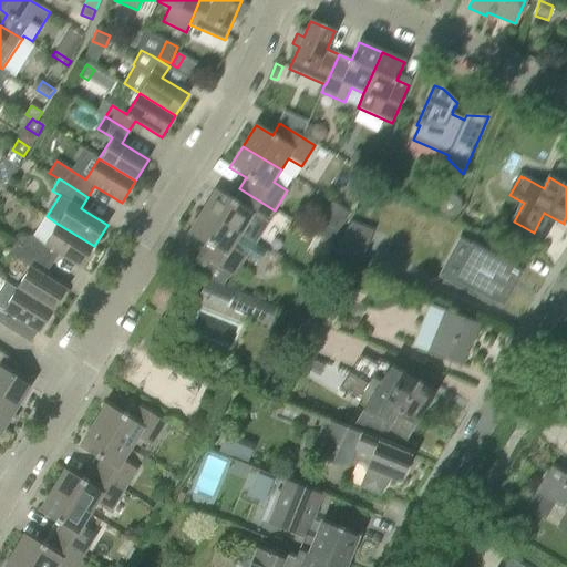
[(233,200),(216,189),(203,212),(240,235),(247,223),(261,232),(275,210),(239,188),(233,200)]
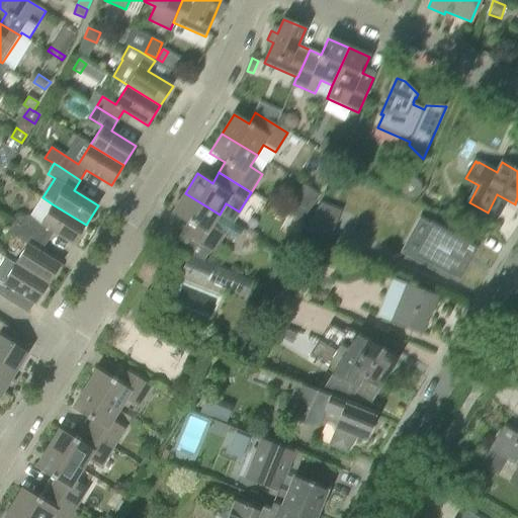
[(421,190),(421,188),(421,186),(420,184),(418,181),(415,179),(413,178),(410,178),(409,178),(406,179),(403,181),(402,182),(401,185),(400,189),(400,190),(401,193),(403,196),(405,197),(407,199),(411,199),(415,198),(416,198),(418,196),(421,193),(421,190)]
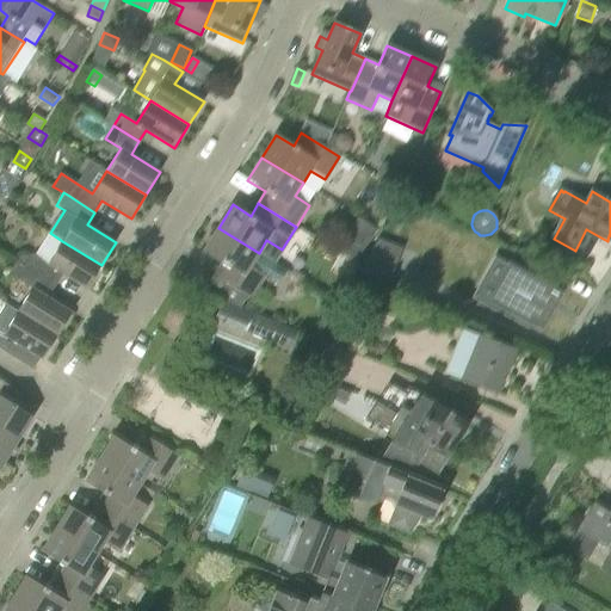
[(218,228),(204,251),(222,261),(214,275),(252,298),(266,275),(251,266),(259,253),(218,228)]
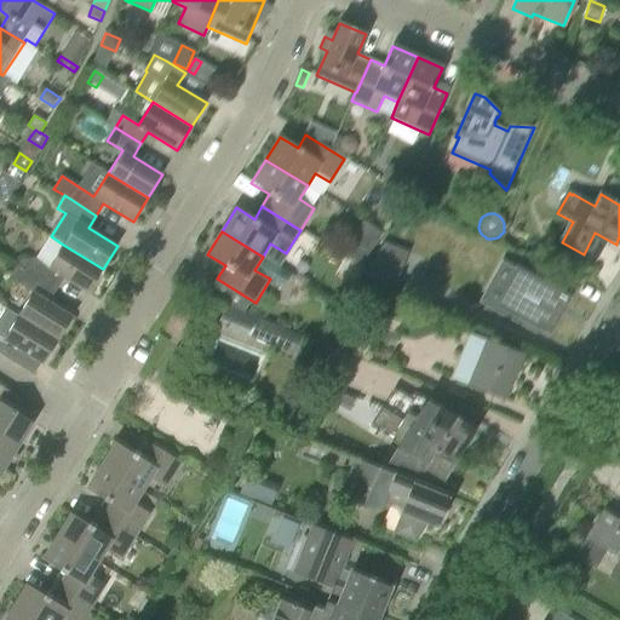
[(63,245),(50,268),(34,258),(26,270),(51,286),(59,274),(89,292),(103,269),(63,245)]
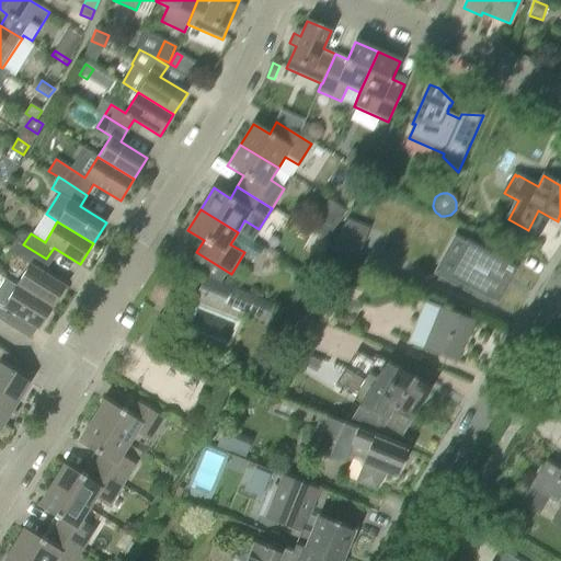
[(334,231),(328,227),(320,228),(316,236),(327,243),(334,231)]
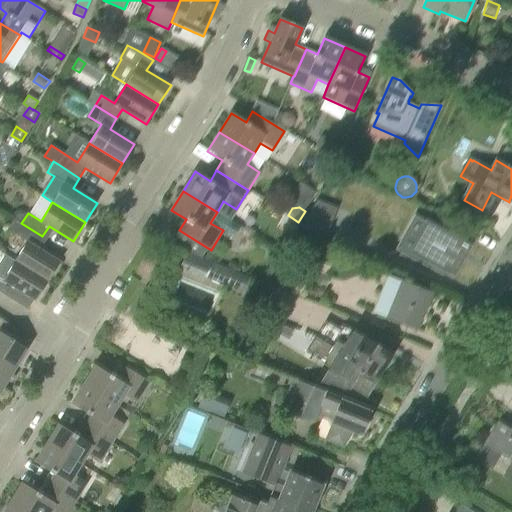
[(326,237),(335,215),(313,208),(300,227),(326,237)]
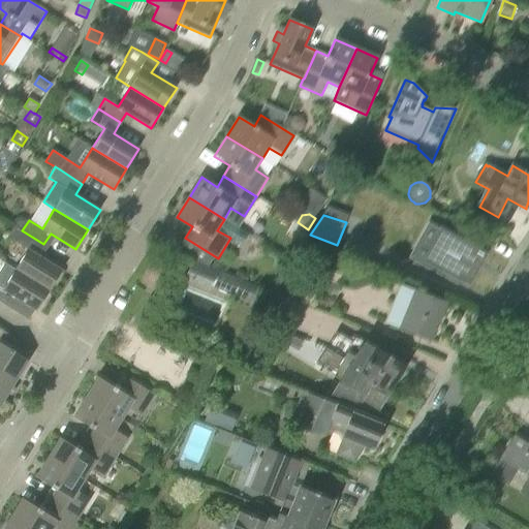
[(22,230),(29,220),(23,216),(16,217),(11,224),(14,226),(22,230)]
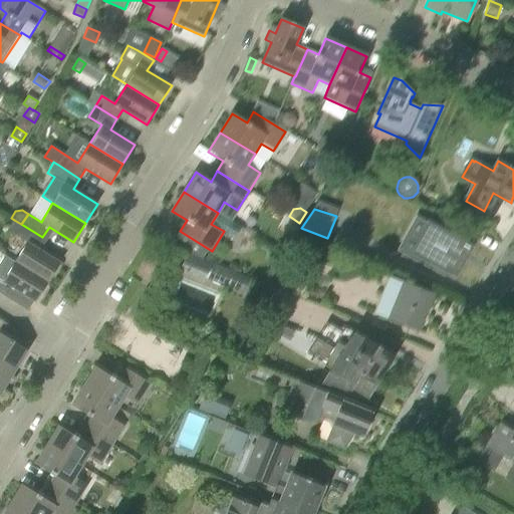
[(48,282),(60,263),(36,247),(42,237),(21,224),(14,220),(8,230),(27,243),(16,262),(48,282)]
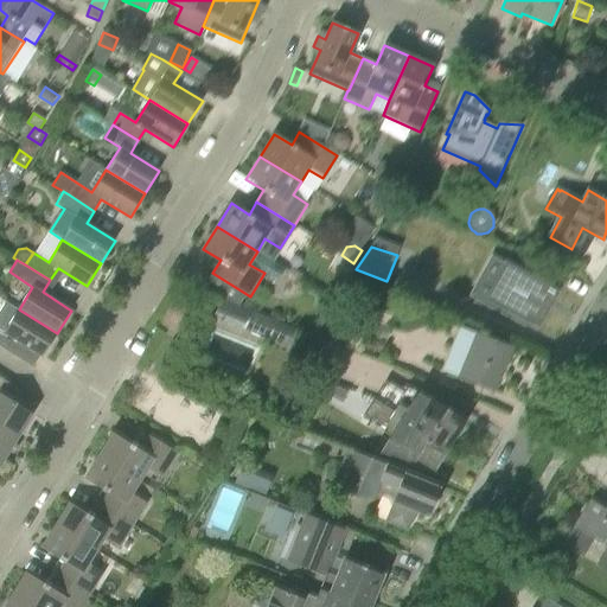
[(508,311),(540,328),(560,291),(505,261),(504,263),(506,263),(487,298),(509,310),(508,311)]
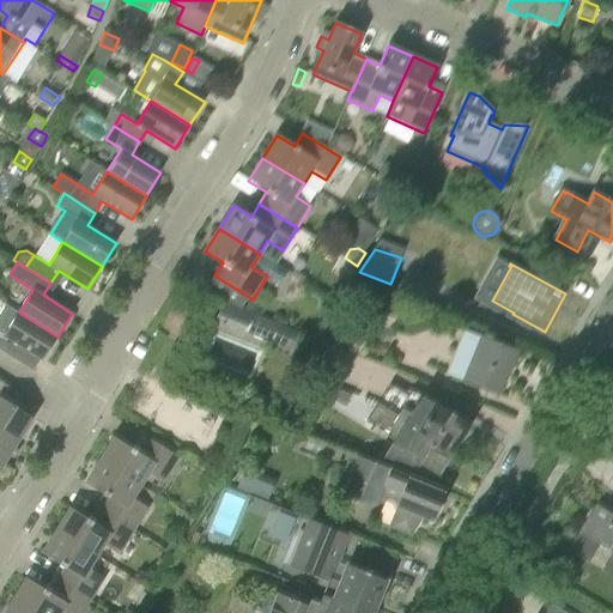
[(0,349),(7,353),(14,341),(43,359),(58,337),(19,313),(18,313),(5,304),(0,313),(0,349)]
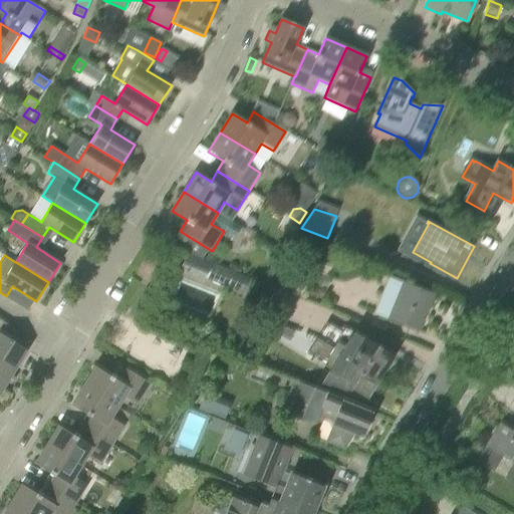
[(253,279),(188,255),(178,274),(202,284),(205,277),(247,295),(253,279)]
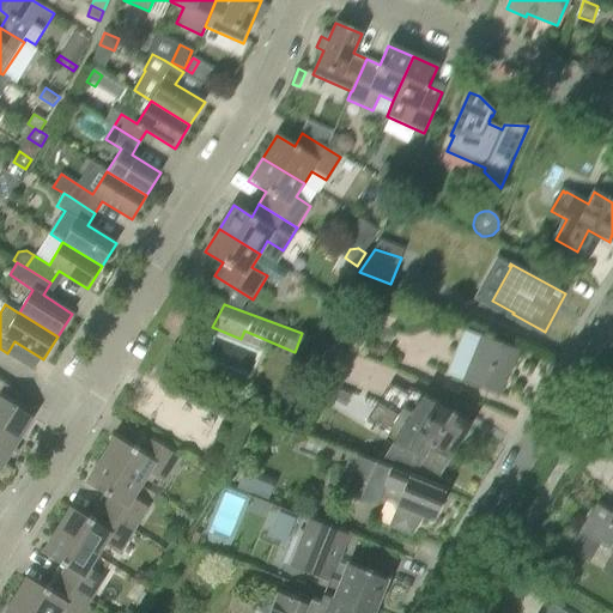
[(353,322),(334,319),(331,339),(351,343),(353,322)]
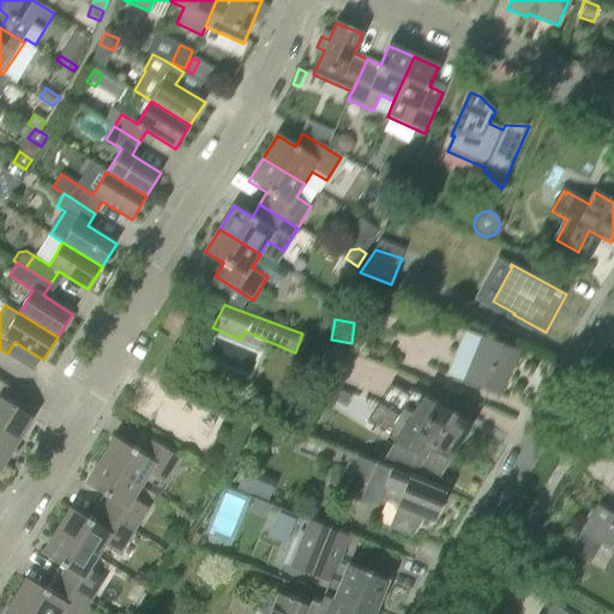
[(513,366),(519,353),(464,330),(446,374),(499,396),(511,365),(513,366)]
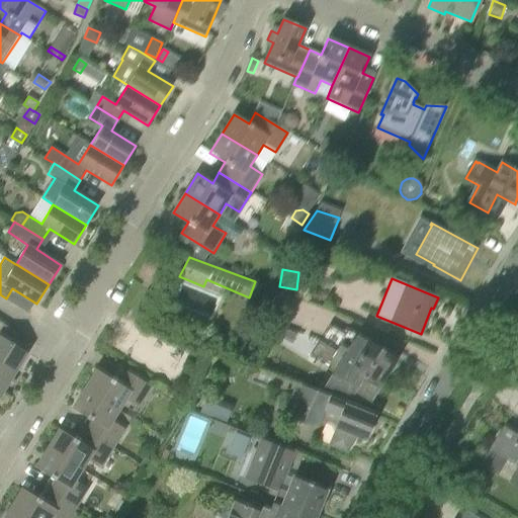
[(270,298),(273,291),(262,287),(259,294),(270,298)]
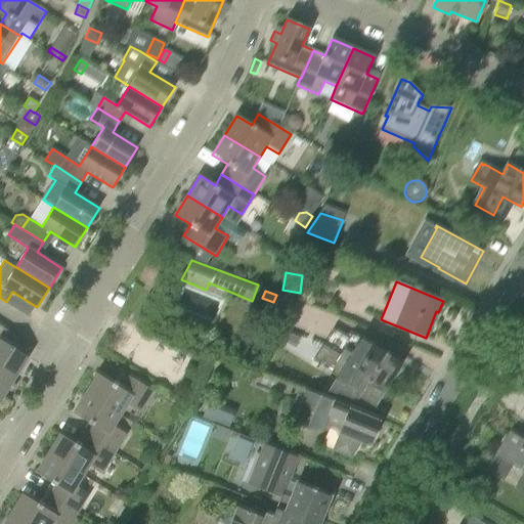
[(14,348),(20,338),(0,324),(0,365),(16,376),(29,356),(14,348)]
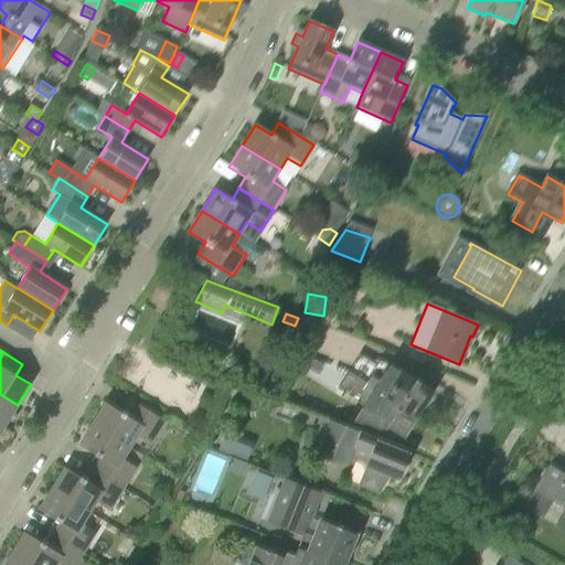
[(432,392),(380,360),(376,365),(360,354),(347,376),(369,385),(370,385),(401,405),(397,409),(414,419),(423,405),(426,404),(430,397),(430,394),(432,392)]
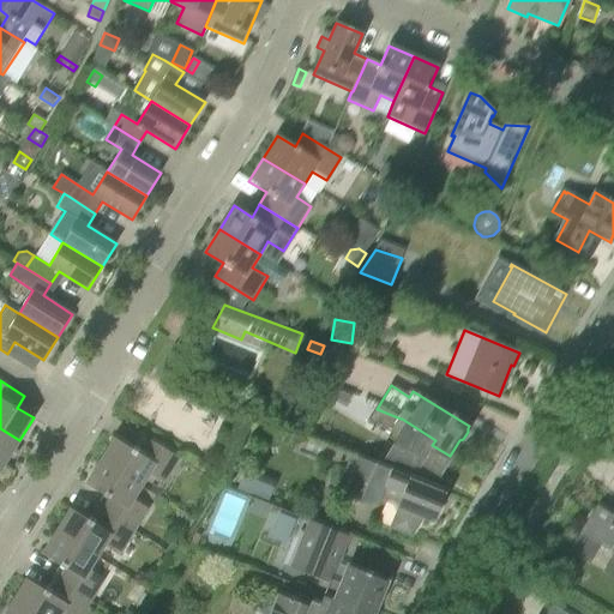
[(329,386),(325,393),(345,407),(353,395),(329,386)]
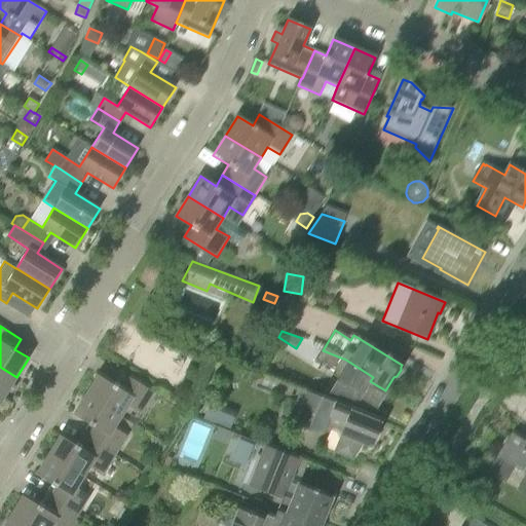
[(362,397),(376,406),(378,403),(381,403),(384,396),(384,392),(385,390),(370,381),(373,377),(344,359),(343,359),(340,363),(346,366),(326,399),(353,410),(362,397)]
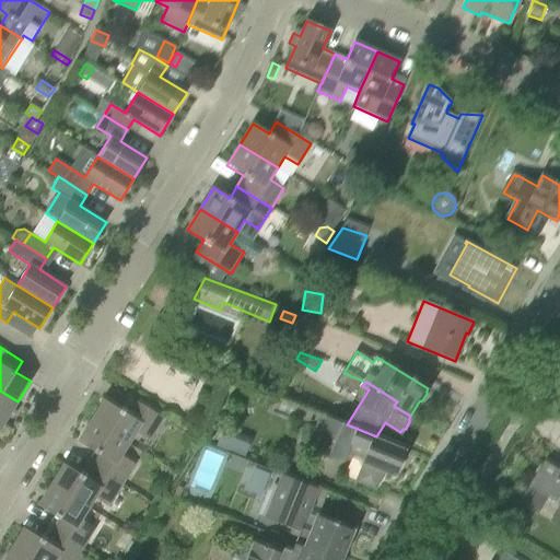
[(0,418),(6,422),(9,416),(13,419),(18,411),(13,408),(18,401),(0,391),(0,418)]
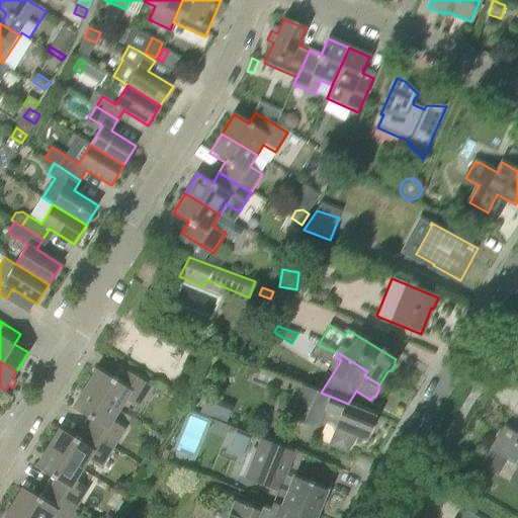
[(124,369),(123,370),(116,381),(97,369),(85,389),(119,410),(126,399),(139,407),(152,386),(124,369)]
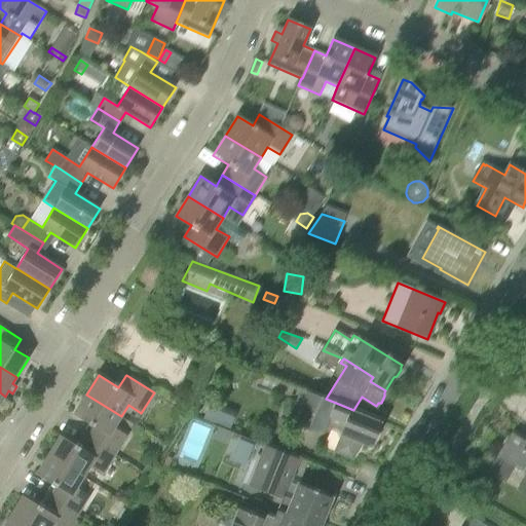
[(327,427),(337,430),(340,438),(334,451),(354,459),(361,442),(373,446),(382,421),(353,410),(326,399),(301,388),(291,415),(305,421),(304,425),(325,434),(327,427)]
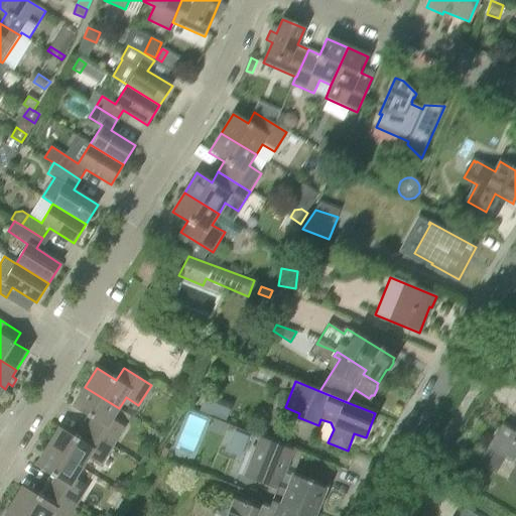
[(85,387),(73,406),(88,415),(81,425),(113,445),(125,426),(112,419),(119,408),(85,387)]
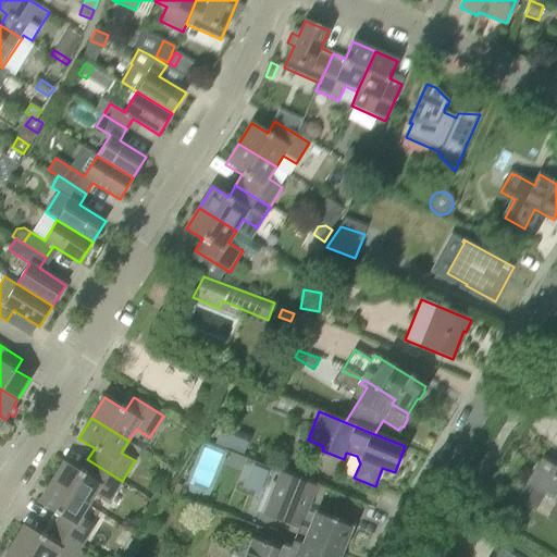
[(556,467),(543,458),(521,493),(517,499),(535,511),(545,494),(556,502),(556,467)]
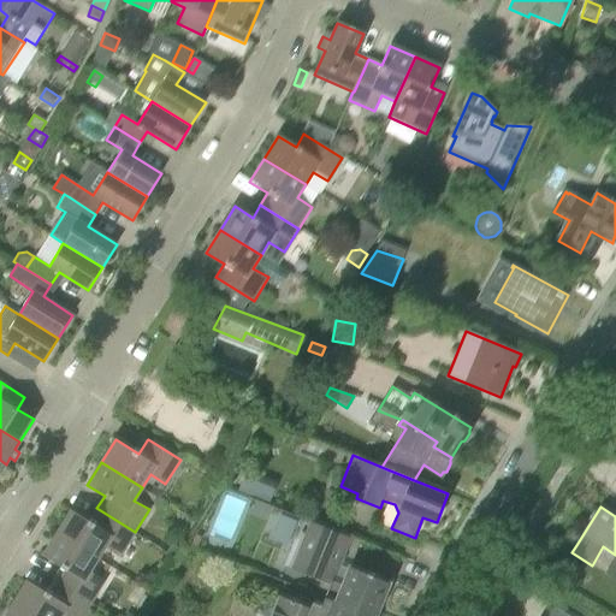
[(89,520),(71,509),(57,533),(98,558),(106,545),(120,555),(135,532),(96,508),(89,520)]
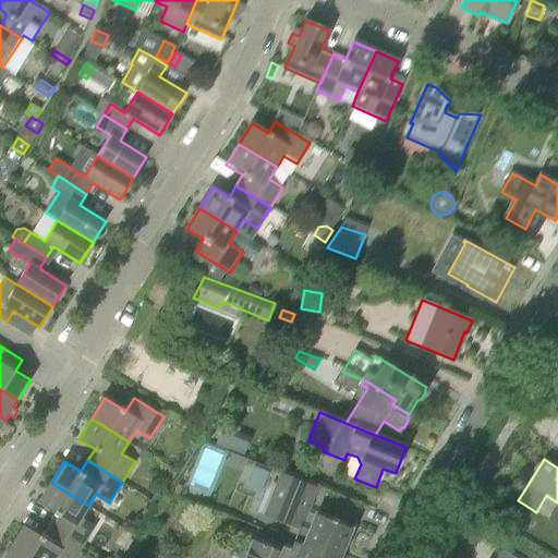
[(351,530),(352,528),(317,513),(311,529),(303,525),(318,487),(282,472),(265,513),(291,524),(289,531),(296,534),(294,541),(336,557),(340,557),(346,545),(349,546),(354,532),(351,530)]
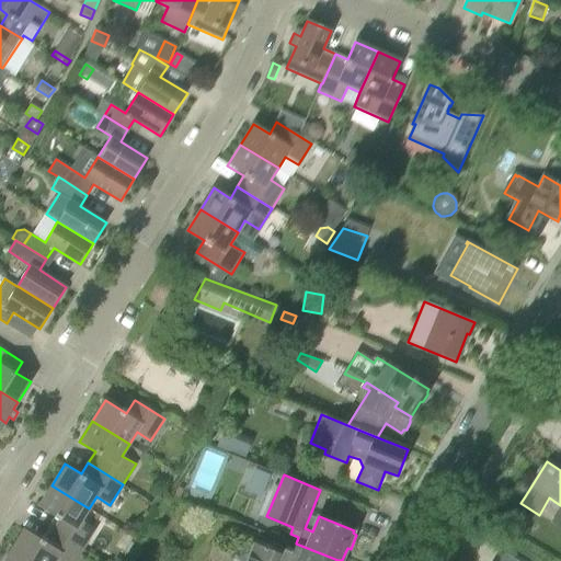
[(52,485),(38,506),(55,516),(48,527),(83,549),(95,528),(82,519),(89,508),(52,485)]
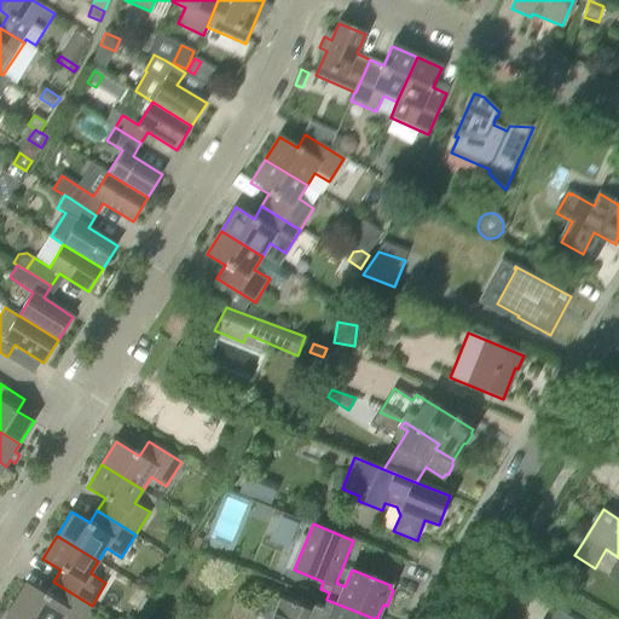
[(198,549),(203,539),(197,537),(192,547),(198,549)]
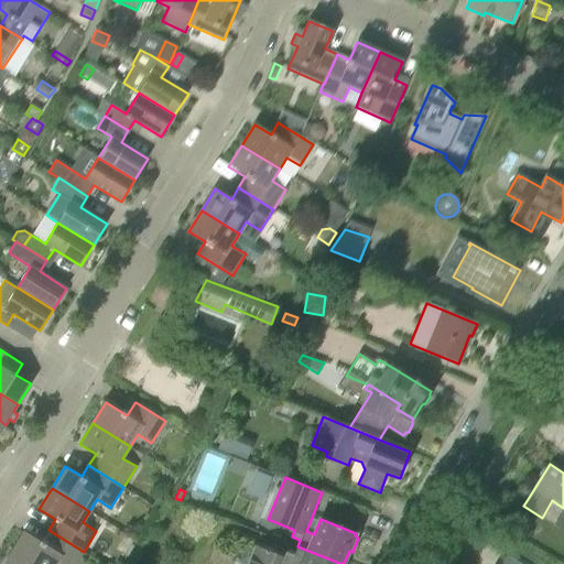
[(162,512),(167,502),(158,497),(152,506),(162,512)]
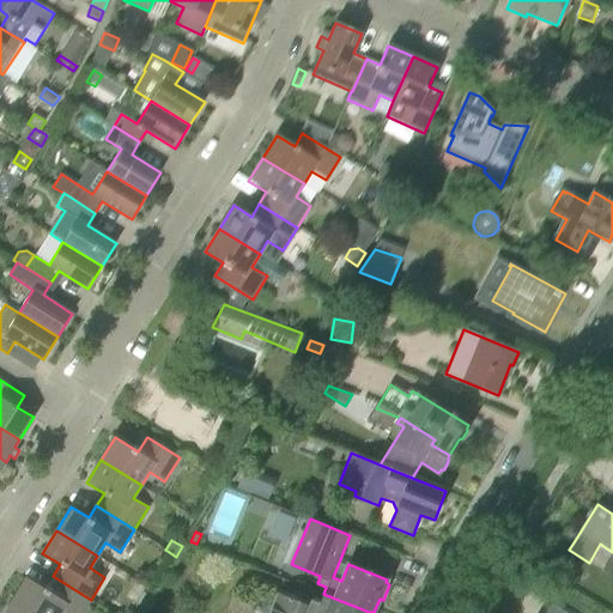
[(44,588),(28,577),(13,600),(34,612),(82,612),(91,600),(53,576),(44,588)]
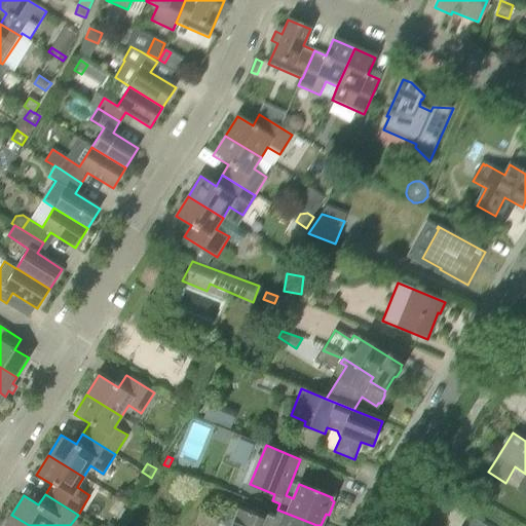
[(316,525),(277,510),(274,517),(267,514),(264,519),(239,509),(231,525),(272,525),(273,525),(274,525),(316,525)]
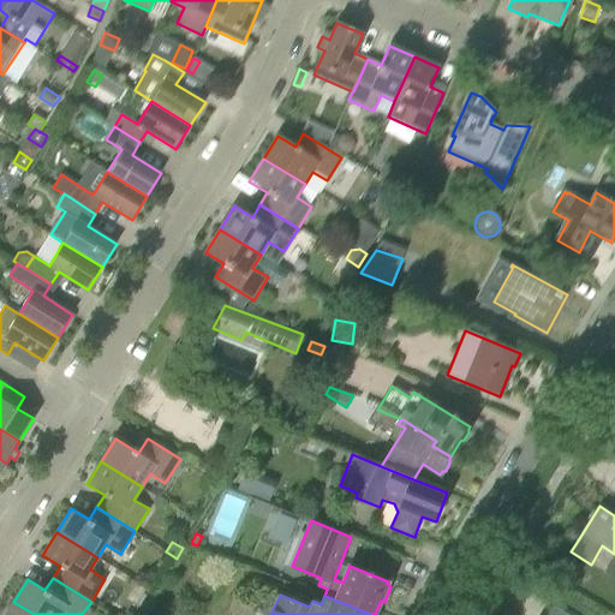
[(34,614),(13,602),(4,614),(34,614)]
